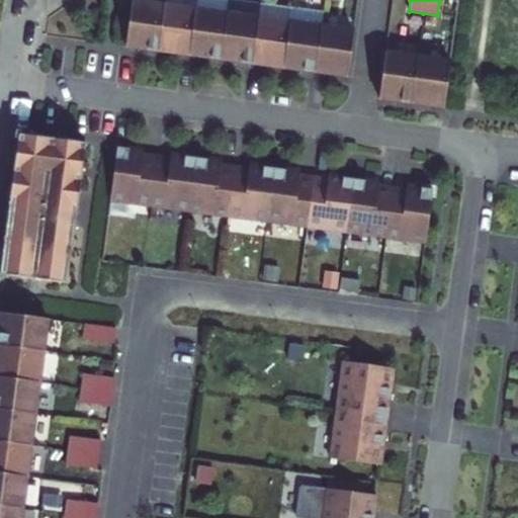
[(131,5),(125,42),(144,45),(143,49),(158,51),(159,47),(175,50),(174,53),(189,55),(189,51),(206,54),(206,58),(221,59),(222,56),(238,58),(237,62),(252,64),(252,60),(269,62),(269,66),(283,68),(283,64),(300,66),(299,70),(315,72),(316,68),(332,71),(331,74),(347,76),(354,31),(321,26),(289,22),(258,18),(227,14),(195,9),(164,5),(132,1),(131,5)]
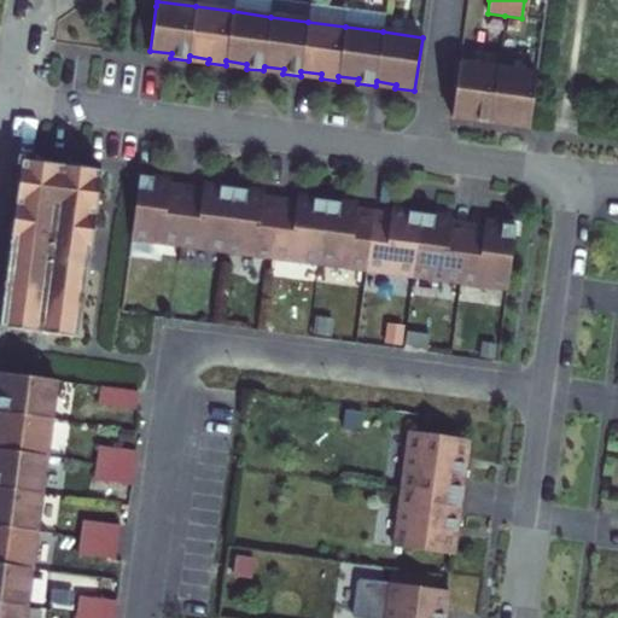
[(459,63),(453,114),(473,116),(472,120),(490,122),(490,118),(511,121),(509,126),(529,128),(536,74),(497,68),(459,63)]
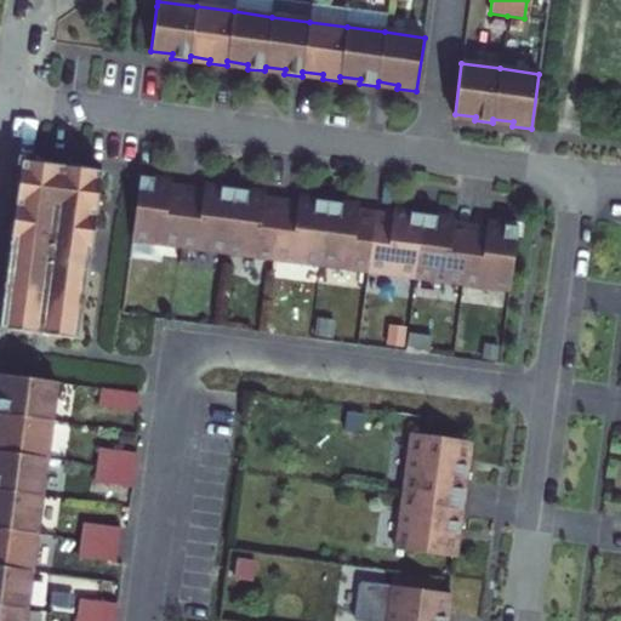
[(22,161),(100,171),(101,165),(16,154),(5,237),(12,238),(22,161)]
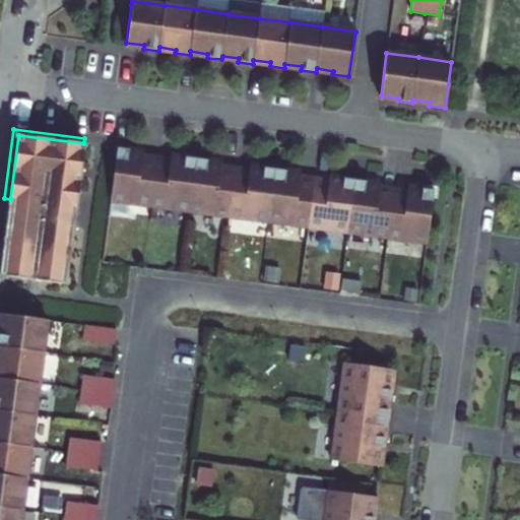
[(83,143),(18,135),(10,199),(8,211),(1,265),(0,269),(0,275),(67,284),(85,144),(83,143)]
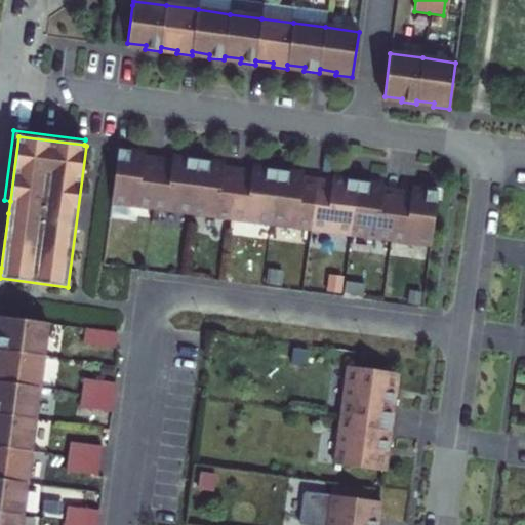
[(145,155),(145,153),(118,150),(111,203),(152,208),(157,170),(143,167),(145,155)]
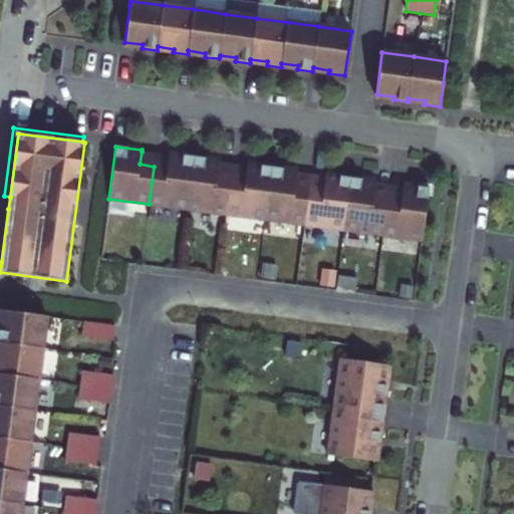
[(155,154),(142,152),(140,164),(154,167),(155,154)]
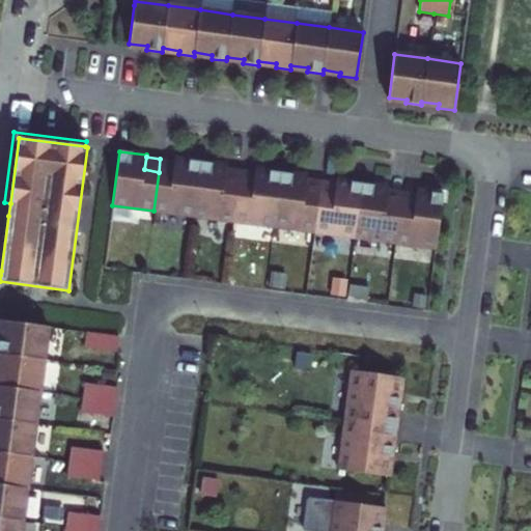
[(159,172),(154,211),(193,216),(200,162),(174,159),(174,161),(172,173),(159,172)]
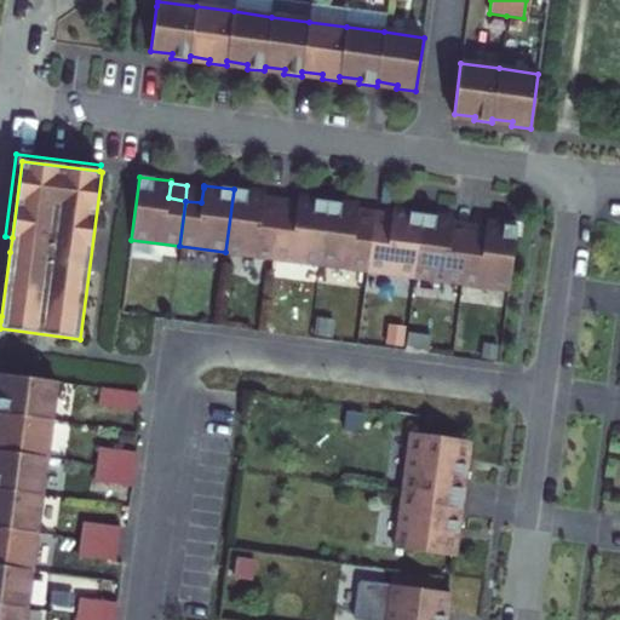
[(204,188),(187,185),(185,201),(201,202),(204,188)]
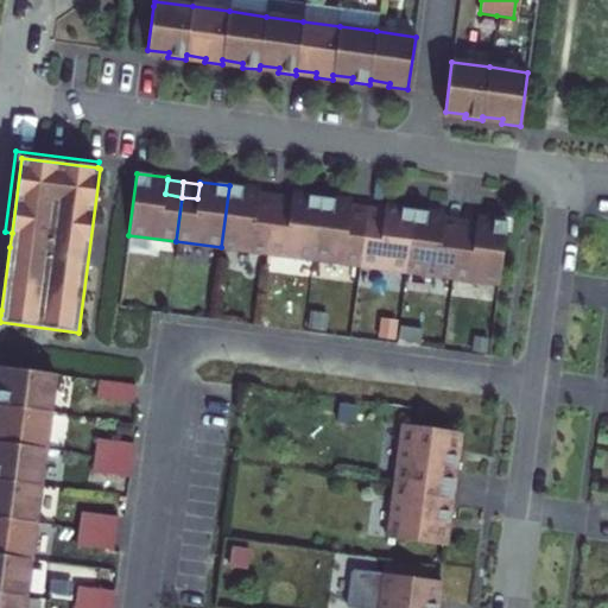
[(221,247),(267,253),(273,209),(257,207),(259,192),(259,190),(229,185),(221,247)]
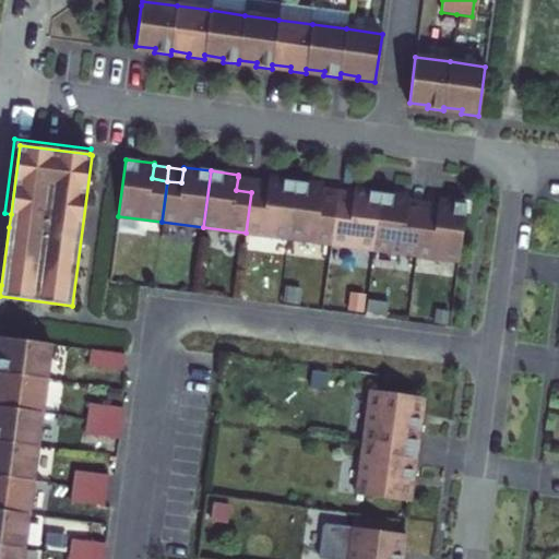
[(251,192),(253,179),(238,177),(236,190),(251,192)]
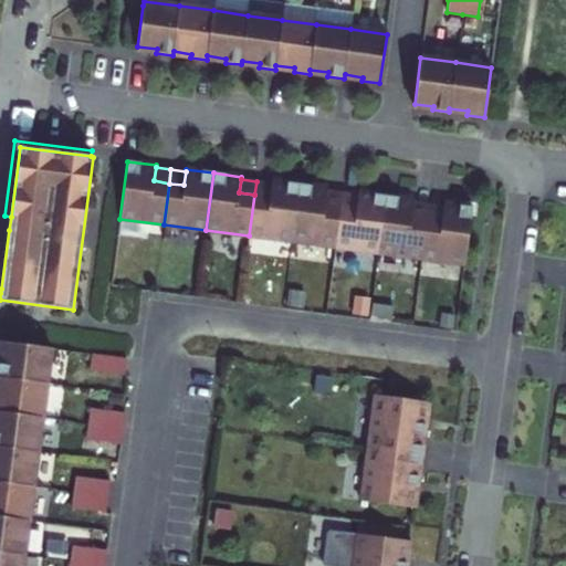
[(249,236),(292,242),(300,184),(272,180),(271,182),(270,197),(254,195),(249,236)]
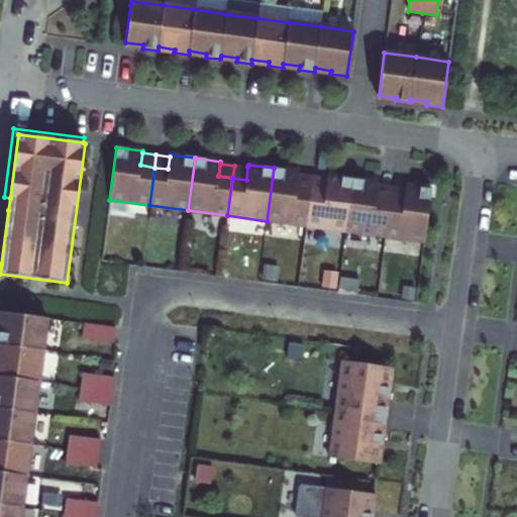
[(247,167),(234,166),(232,178),(246,180),(247,167)]
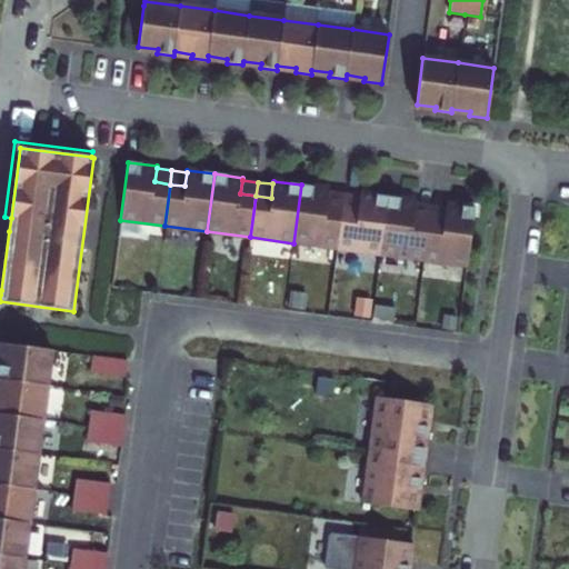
[(293,243),(337,249),(342,207),(327,205),(329,191),(329,189),(301,185),(293,243)]
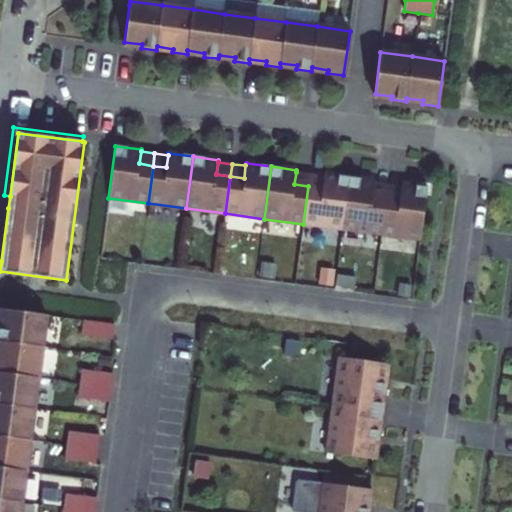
[(310,174),(296,172),(294,184),(308,186),(310,174)]
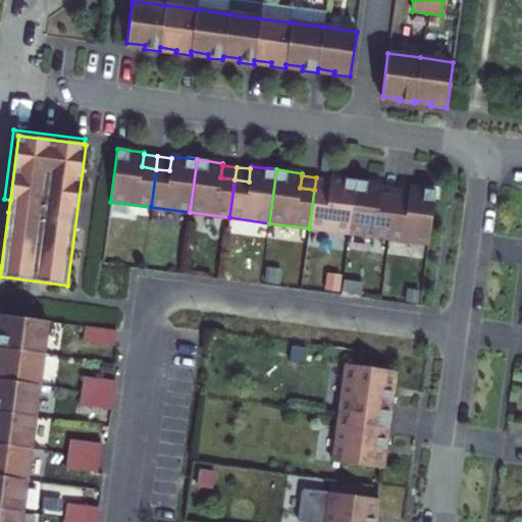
[(314,190),(309,228),(349,233),(356,180),(330,177),(329,179),(328,192),(314,190)]
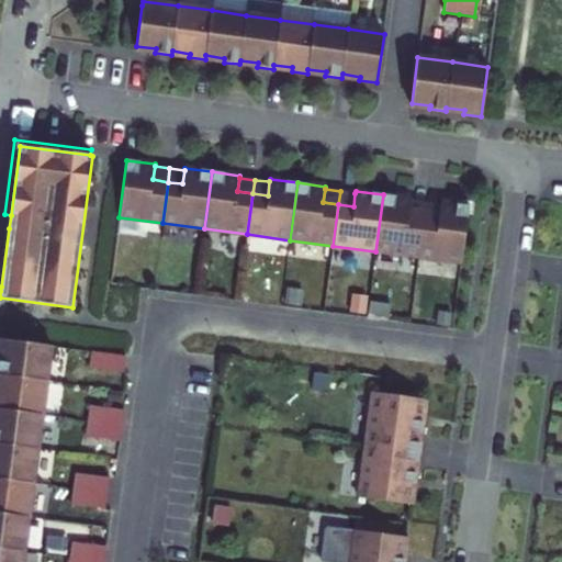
[(355,193),(340,191),(338,204),(353,206),(355,193)]
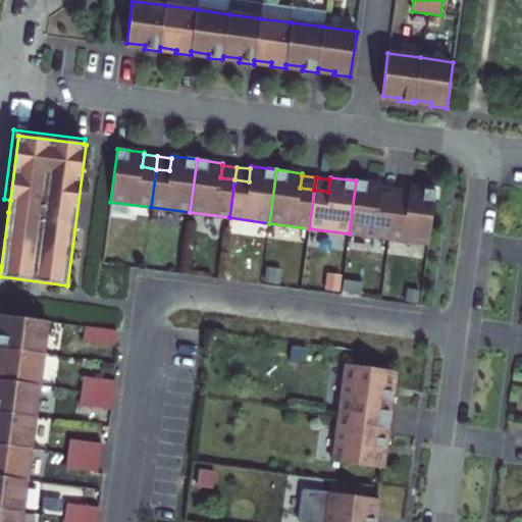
[(388,240),(394,201),(379,199),(381,187),(381,185),(367,181),(356,180),(349,233),(388,240)]
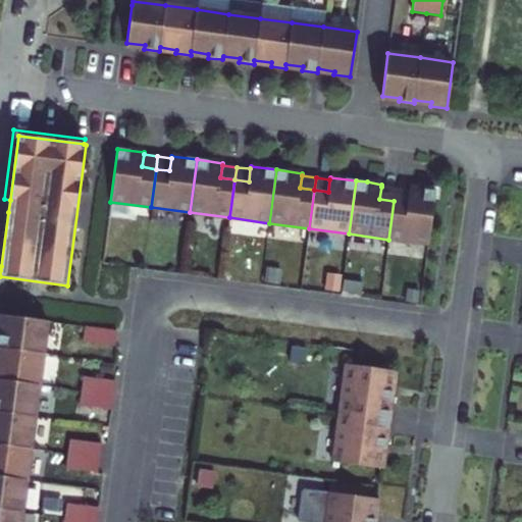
[(396,188),(381,187),(379,199),(394,201),(396,188)]
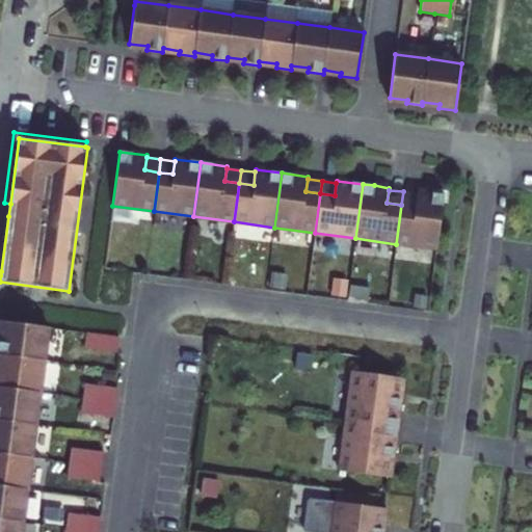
[(417,191),(417,193),(416,206),(401,205),(396,244),(436,249),(444,194),(417,191)]
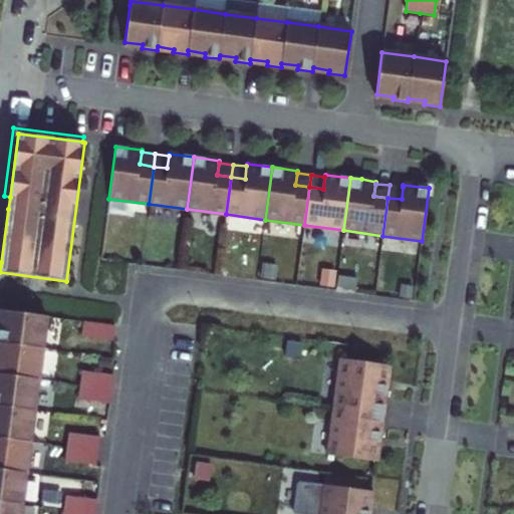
[(403,187),(390,185),(388,198),(402,199),(403,187)]
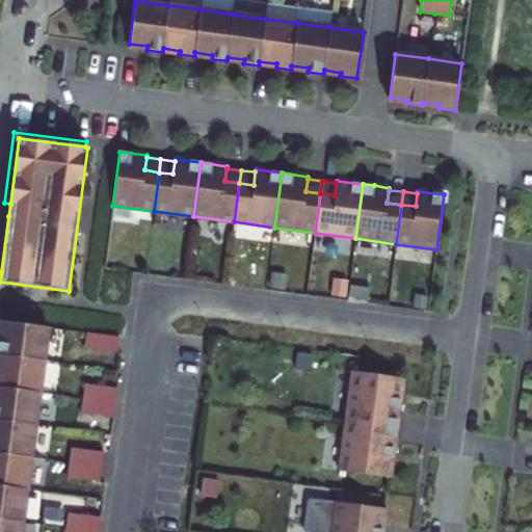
[(0,340),(0,354),(1,355),(44,362),(49,327),(6,322),(3,341),(0,340)]
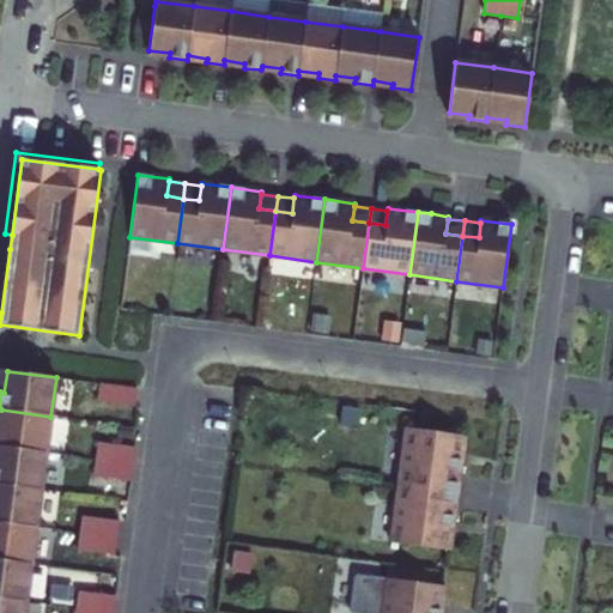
[(109,384),(99,384),(97,402),(134,407),(134,406),(138,388),(109,384)]
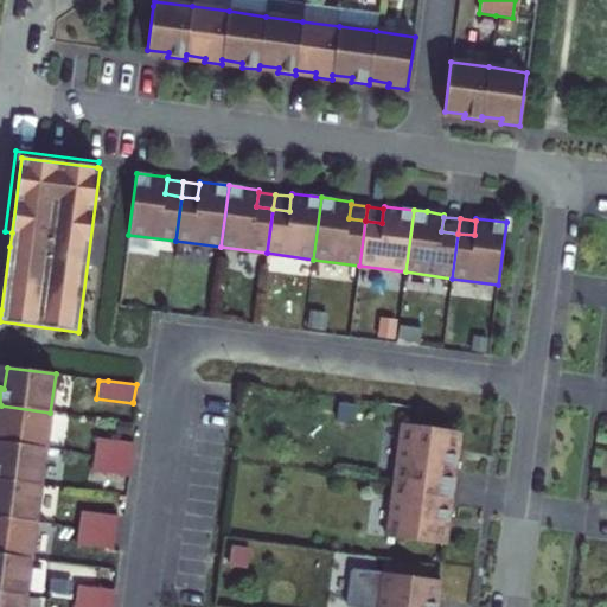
[(0,442),(45,448),(50,413),(1,406),(0,416),(0,442)]
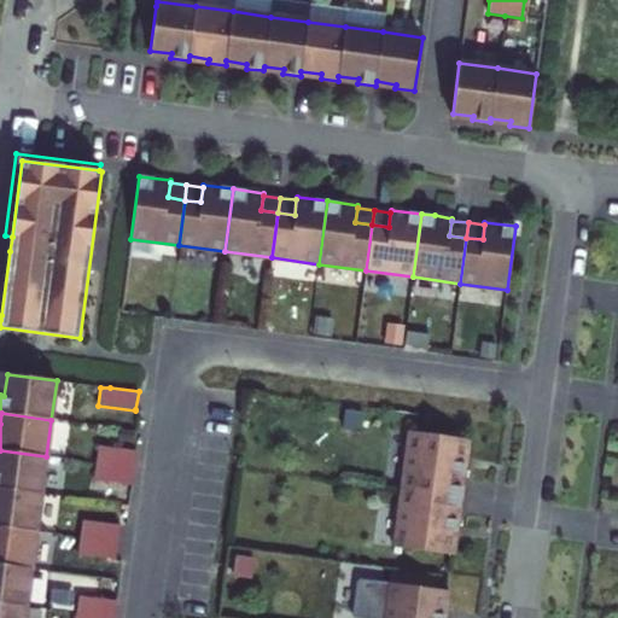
[(408,432),(401,490),(461,497),(468,439),(408,432)]
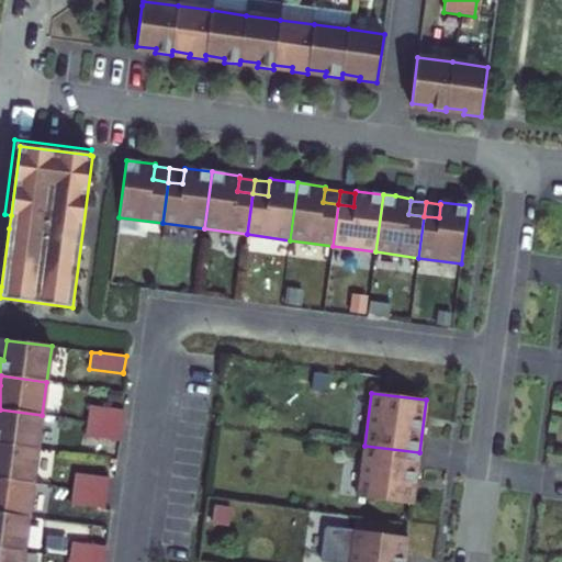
[(90,406),(88,422),(122,426),(124,411),(90,406)]
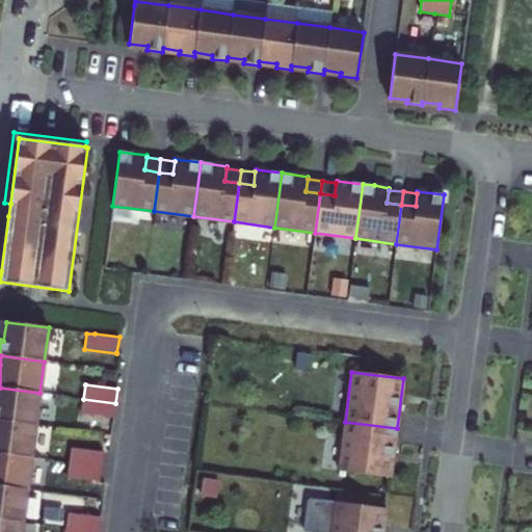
[(0,420),(35,426),(40,393),(0,388),(0,420)]
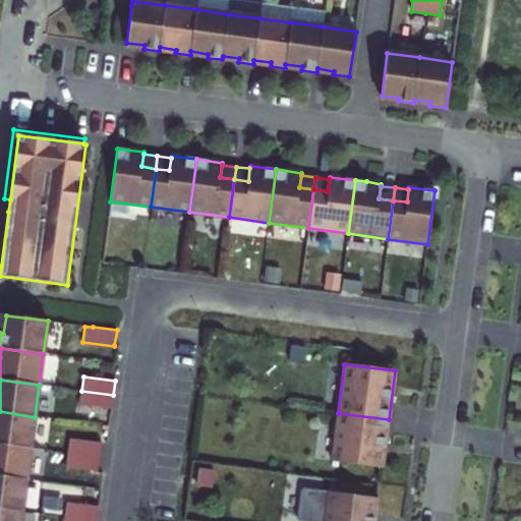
[(113,395),(81,391),(79,406),(111,409),(113,395)]
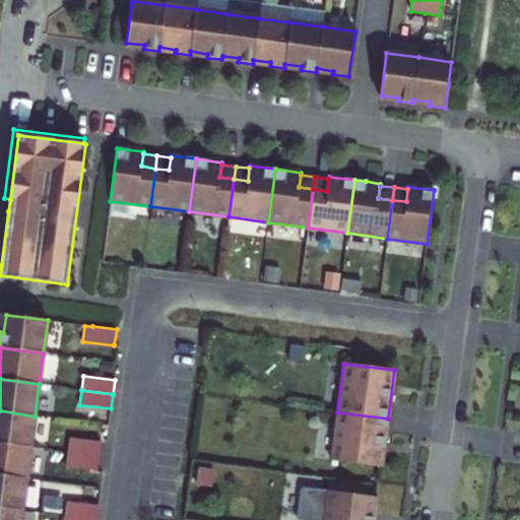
[(0,443),(30,448),(35,416),(0,410),(0,443)]
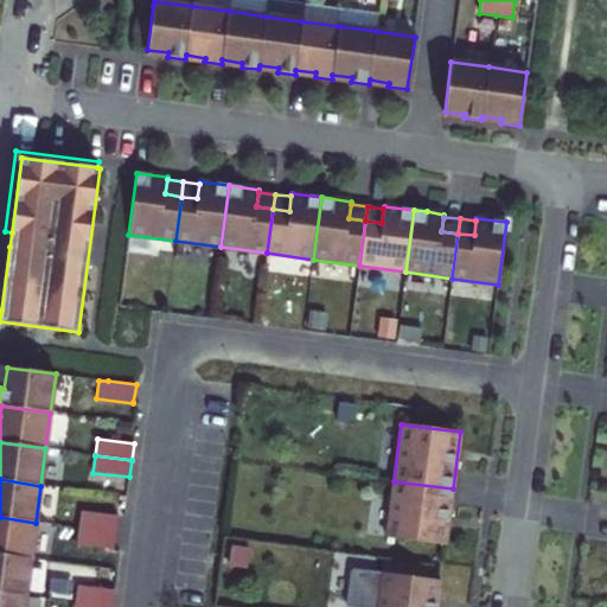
[(453,489),(394,481),(387,537),(445,545),(453,489)]
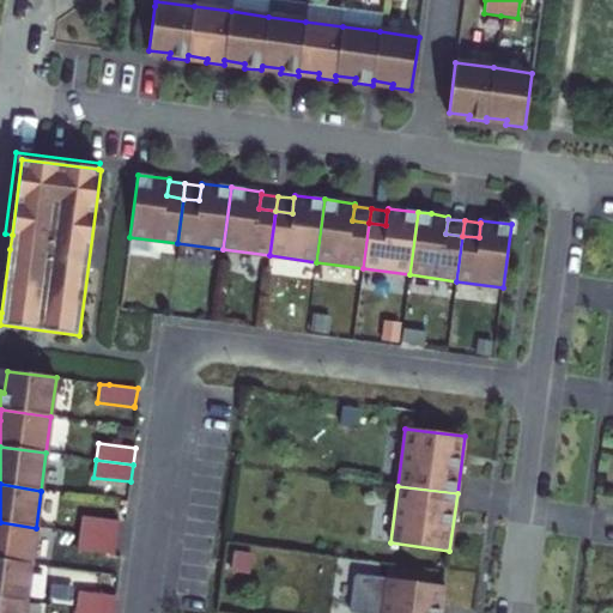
[(82,516),(80,533),(117,539),(119,522),(119,521),(82,516)]
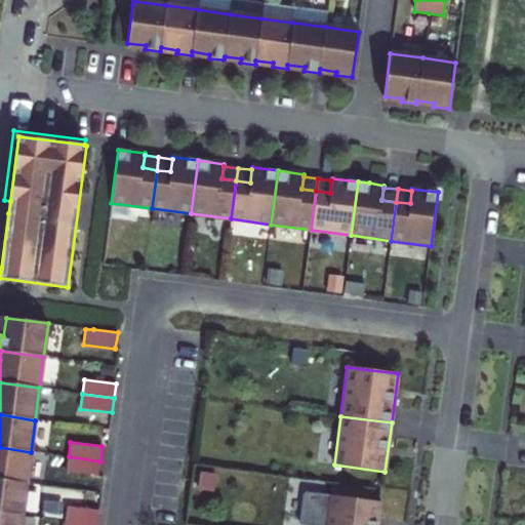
[(0,480),(27,483),(31,452),(0,447),(0,480)]
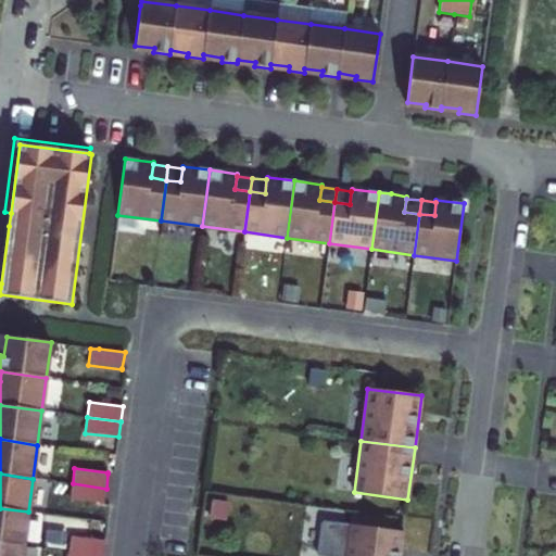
[(46,509),(51,483),(36,479),(29,505),(46,509)]
